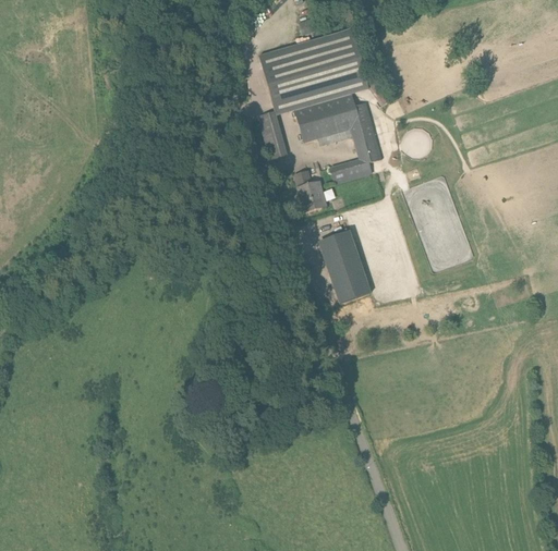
[(312,17),(301,20),(303,32),(314,28),(312,17)]
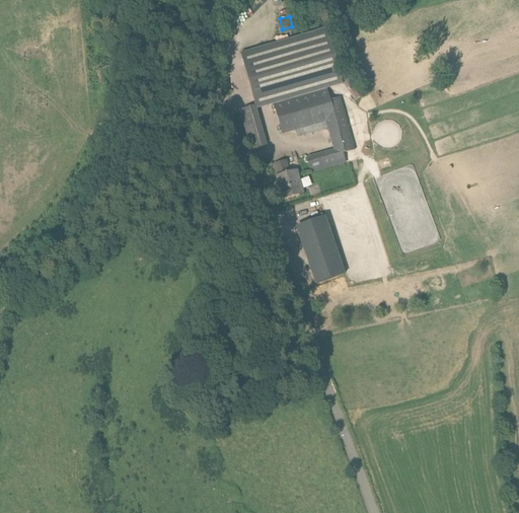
[(274,97),(326,82),(342,78),(342,76),(355,95),(362,89),(345,66),(340,70),(326,23),(295,32),(240,49),(244,65),(255,100),(256,102),(274,97)]
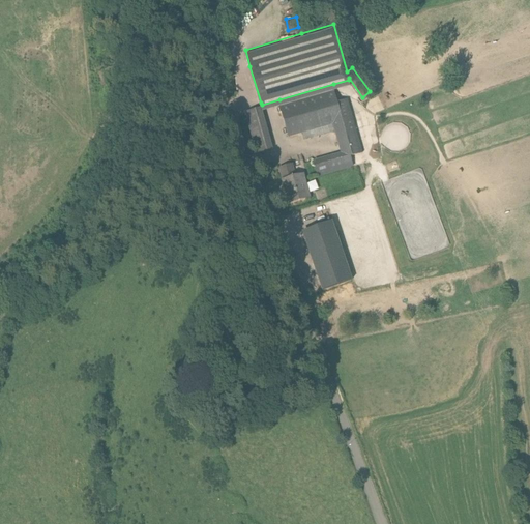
[(336,96),(333,84),(280,99),(288,133),(301,128),(304,137),(334,127),(340,147),(313,155),(314,156),(318,171),(353,161),(351,150),(362,147),(348,93),(336,96)]
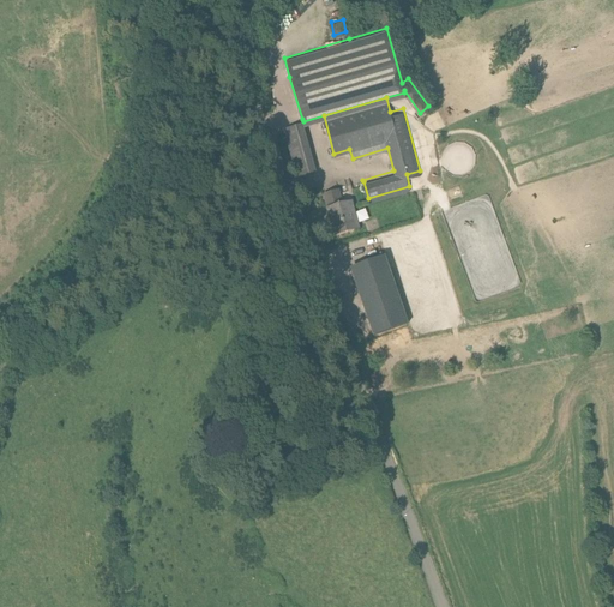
[(302,119),(295,121),(283,124),(296,170),(300,169),(314,166),(302,121),(304,121),(302,119)]
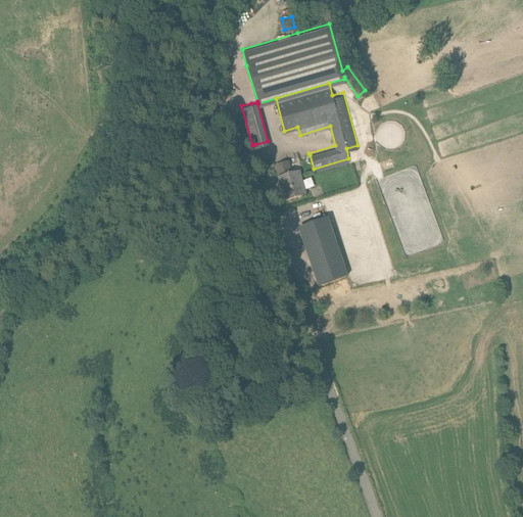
[(299,169),(299,167),(291,169),(288,156),(275,160),(279,172),(278,172),(279,174),(280,174),(282,183),(282,184),(285,195),(305,189),(299,169)]
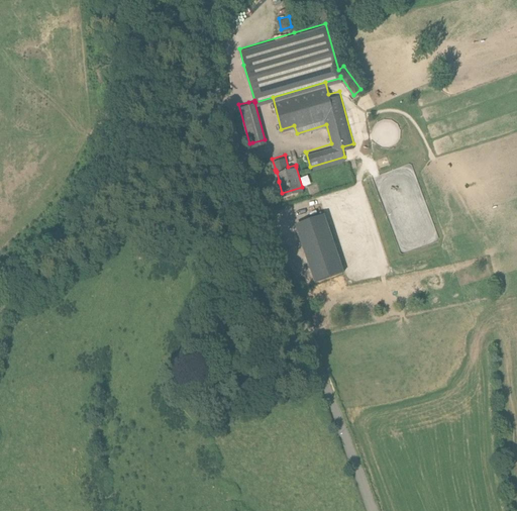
[(323,212),(294,222),(314,281),(343,272),(323,212)]
